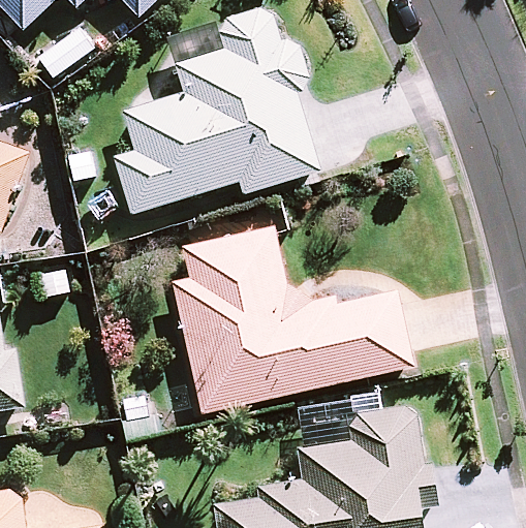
[(0,7),(24,31),(54,0),(66,0),(75,9),(84,0),(120,0),(138,19),(157,0),(0,0),(0,7)]
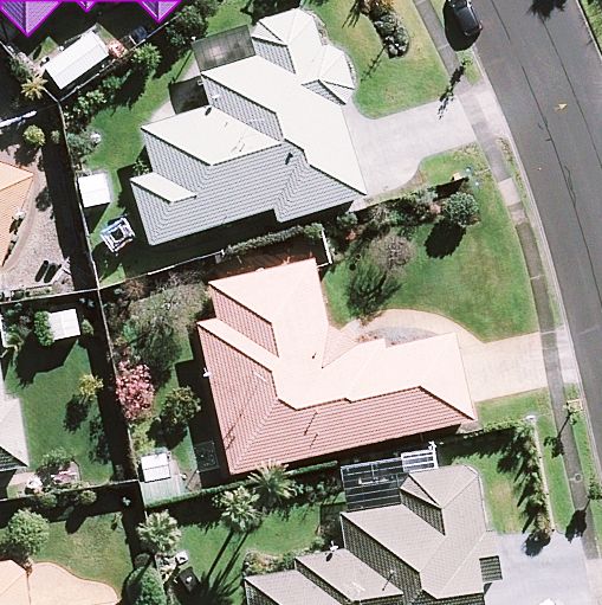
[(308,12),(257,27),(253,38),(259,59),(202,76),(212,109),(142,130),(155,175),(131,184),(150,246),(273,208),(278,223),(363,197),(308,12)]
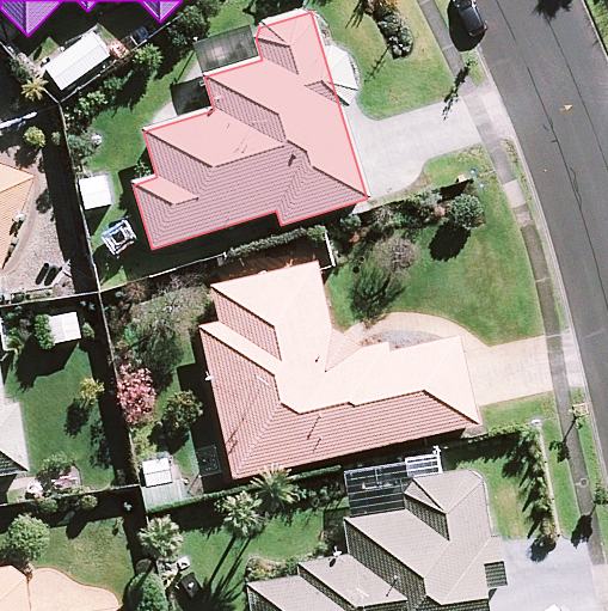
[(0,254),(26,179),(0,170),(0,254)]
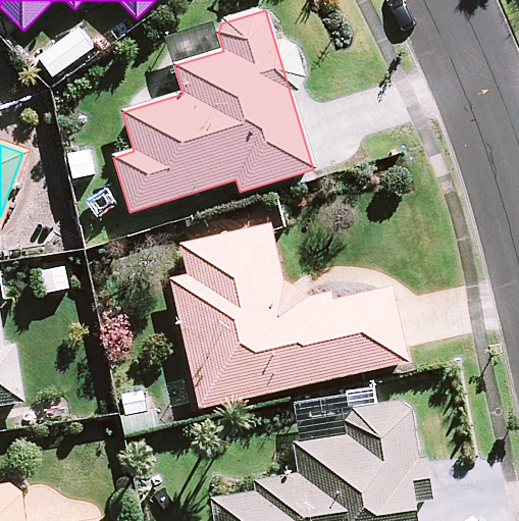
[(281,287),(266,220),(179,240),(188,277),(170,281),(199,408),(404,362),(386,290),(331,302),(330,297),(307,302),(307,300),(306,298),(305,296),(304,294),(303,292),(301,290),(299,289),(297,288),(295,287),(293,285),(291,285),(289,285),(286,285),(283,287),(281,287)]
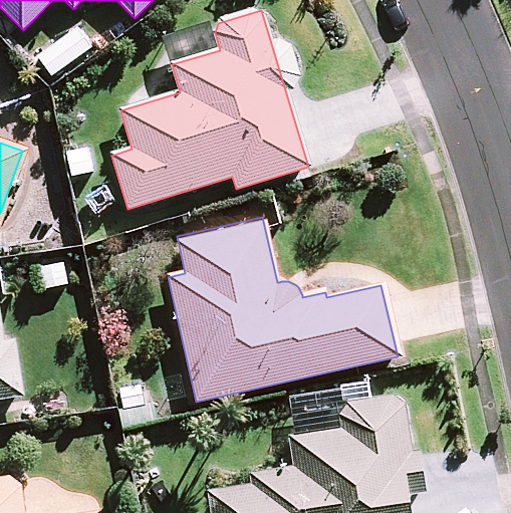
[(2,336),(0,321),(0,399),(21,396),(13,334),(2,336)]
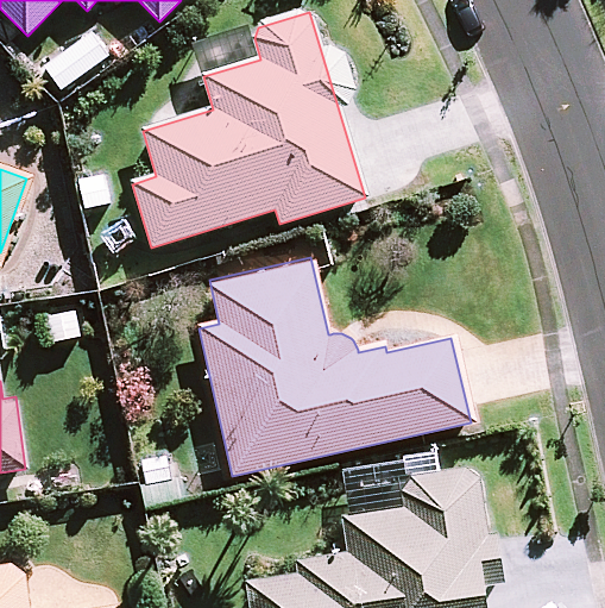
[(492,607),(476,475),(405,483),(409,509),(341,518),(347,557),(292,564),(294,576),(246,582),(249,607),(492,607)]
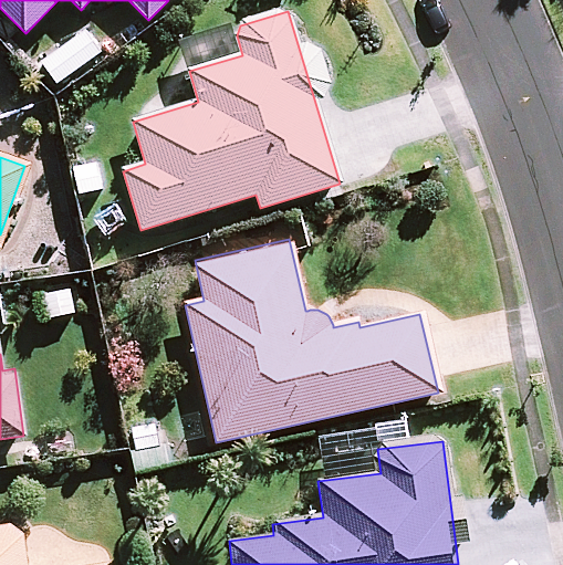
[(94,564),(27,564),(21,526),(0,530),(0,564),(111,564),(111,563),(94,564)]
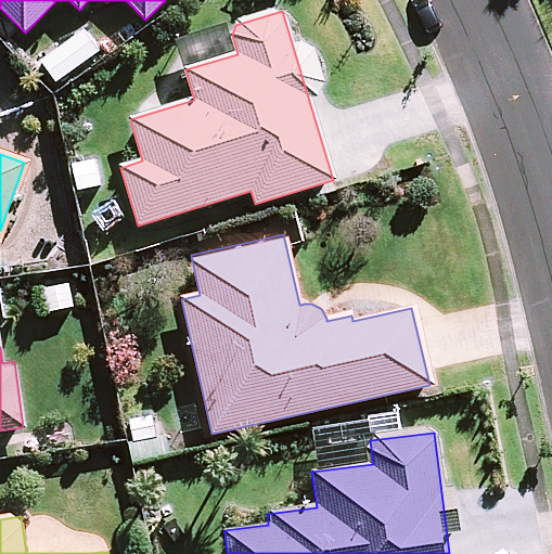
All buildings are outlined.
